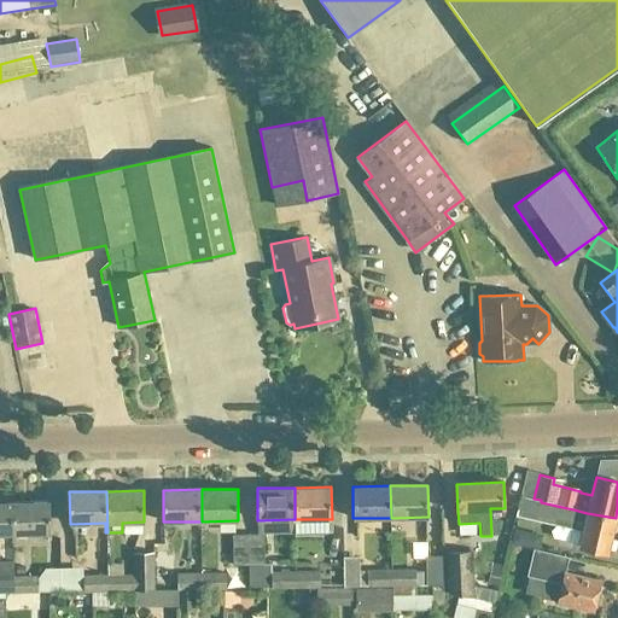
[(520,495),(516,516),(536,520),(541,502),(541,500),(534,499),(520,495)]
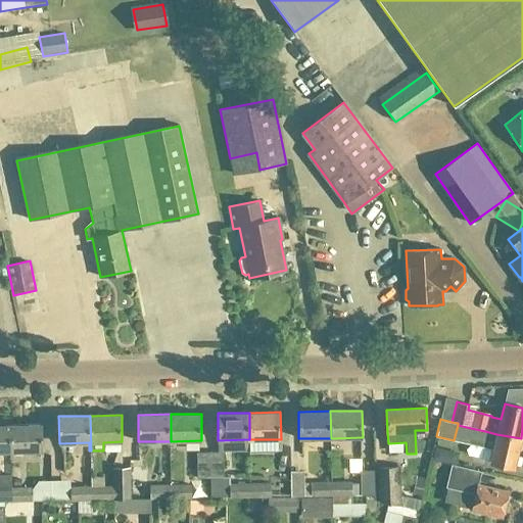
[(42,424),(10,425),(11,452),(42,452),(42,424)]
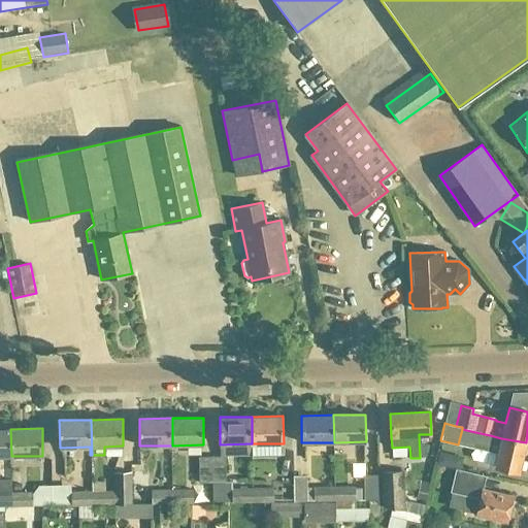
[(10,429),(0,429),(0,456),(11,456),(10,429)]
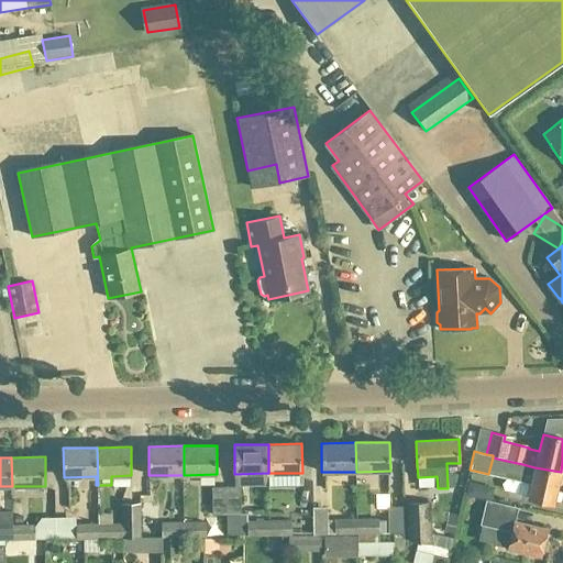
[(522,464),(507,461),(503,477),(520,482),(531,484),(528,498),(553,504),(561,472),(534,467),(522,464)]
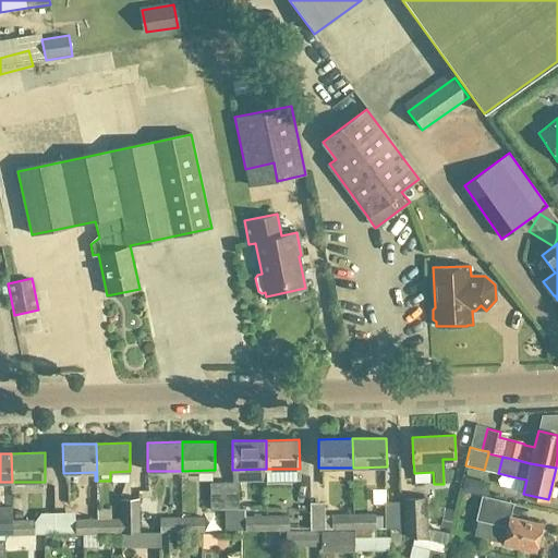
[(459,492),(472,494),(474,485),(470,477),(463,476),(459,492)]
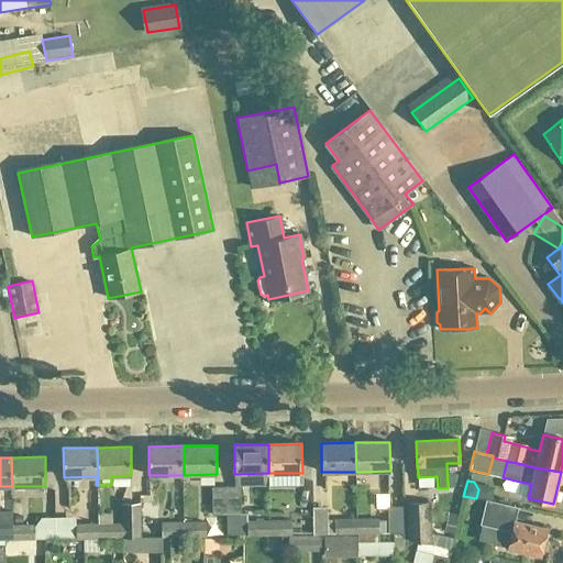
[(240,486),(227,487),(228,515),(241,515),(240,486)]
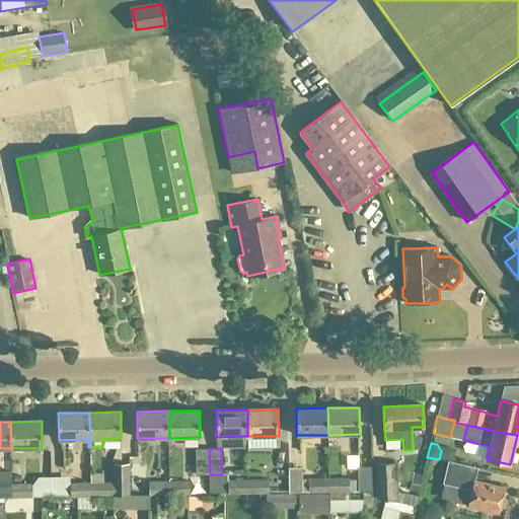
[(210,474),(209,449),(196,449),(196,475),(210,474)]
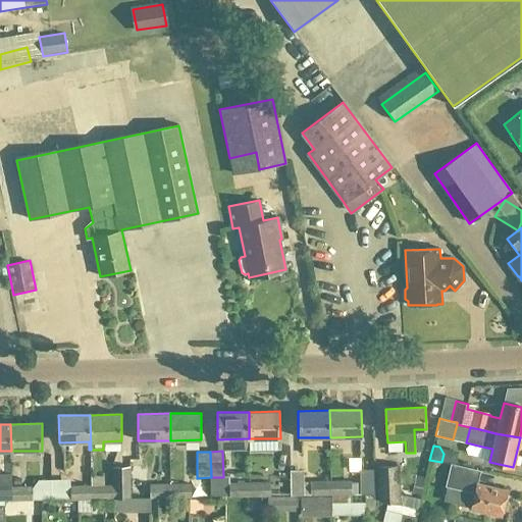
[(471,510),(501,517),(508,490),(478,484),(481,472),(451,465),(446,486),(475,493),(471,510)]
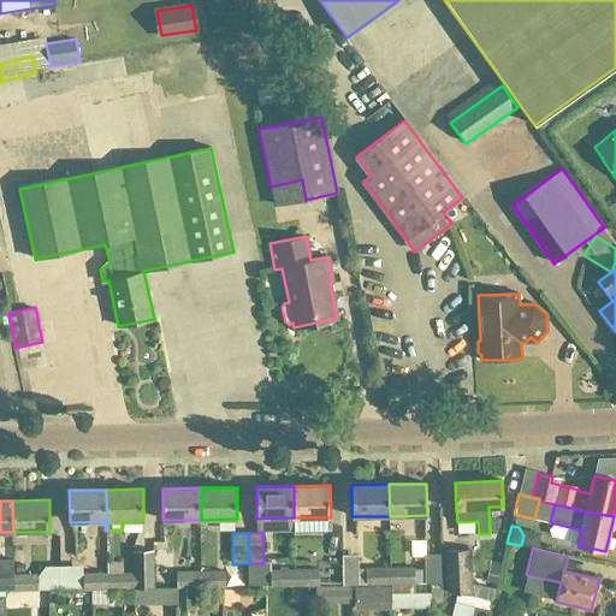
[(473,598),(469,550),(443,551),(445,591),(473,598)]
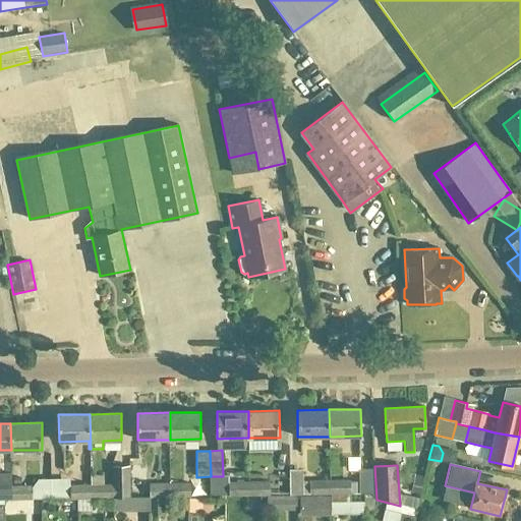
[(92,484),(91,484),(92,499),(131,499),(131,497),(130,467),(130,466),(112,466),(112,484),(105,484),(105,475),(92,475),(92,484)]
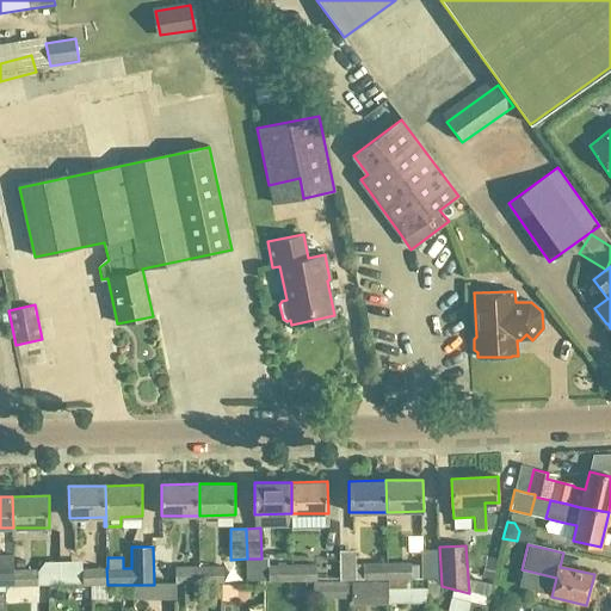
[(388,580),(387,562),(363,563),(363,565),(356,565),(356,550),(339,550),(340,581),(356,581),(356,580),(363,580),(364,581),(388,581),(388,580)]
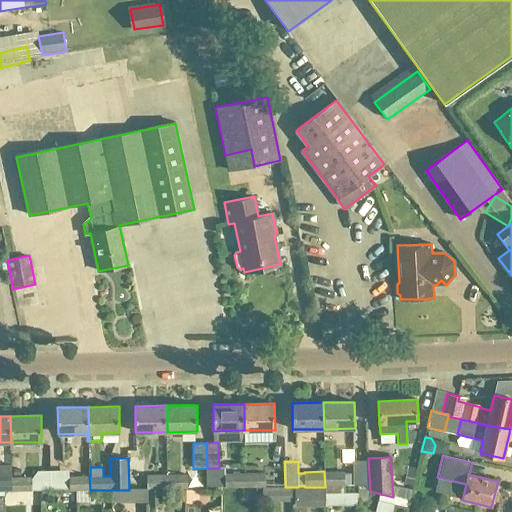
[(348,486),(354,487),(354,485),(368,484),(367,461),(353,461),(353,473),(345,473),(345,471),(324,471),(325,486),(325,487),(345,486),(348,486)]
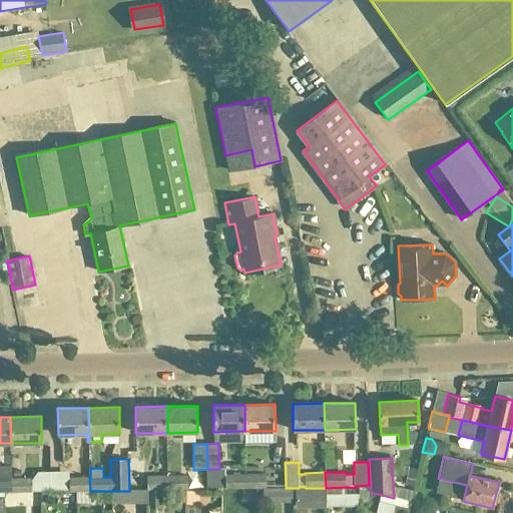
[(418,469),(408,467),(404,483),(414,486),(418,469)]
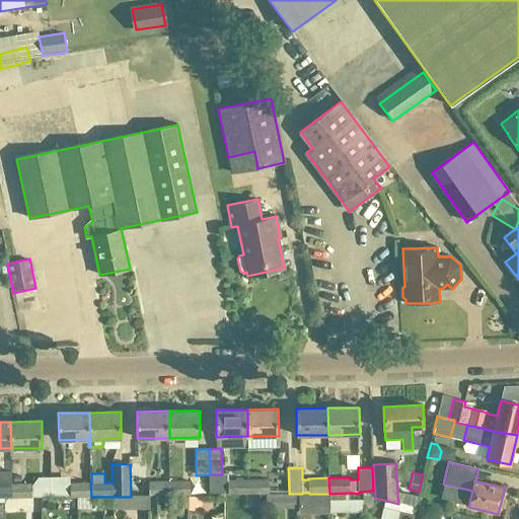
[(269,478),(248,479),(248,495),(266,495),(269,495),(269,478)]
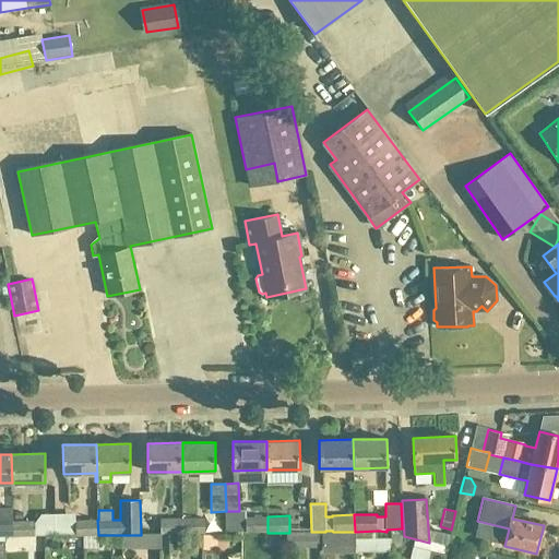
[(268,533),(268,516),(245,516),(246,533),(268,533)]
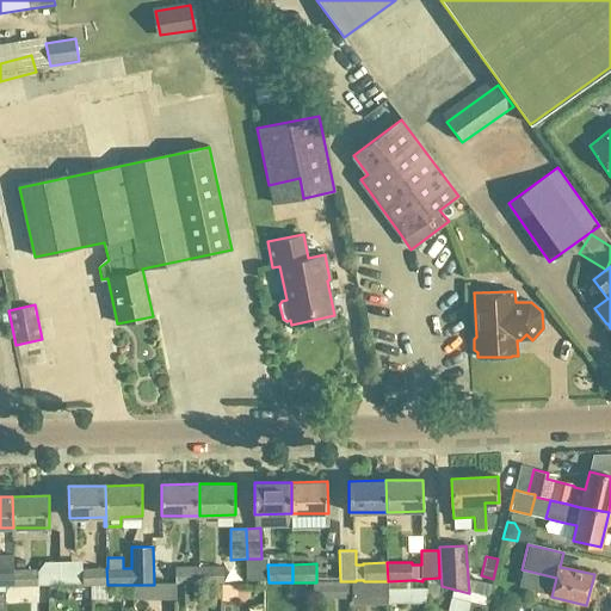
[(201,582),(201,566),(176,567),(176,584),(201,582)]
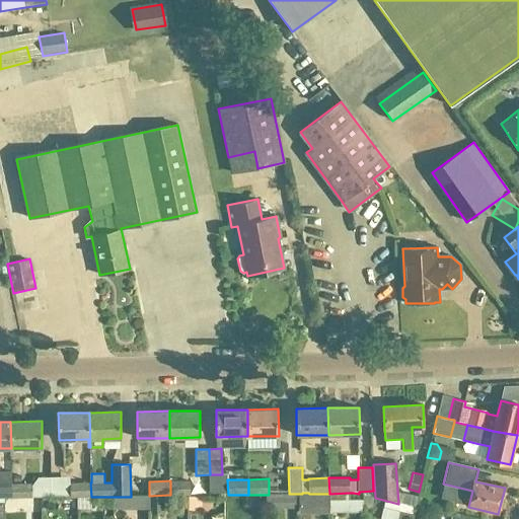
[(170,480),(170,495),(170,496),(191,496),(190,480),(170,480)]
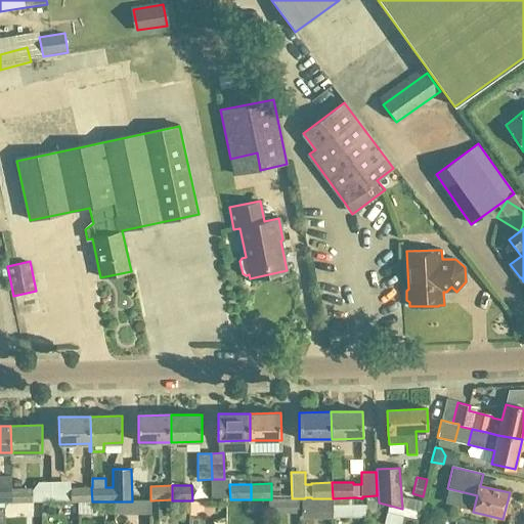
[(92,501),(91,487),(71,487),(71,503),(92,501)]
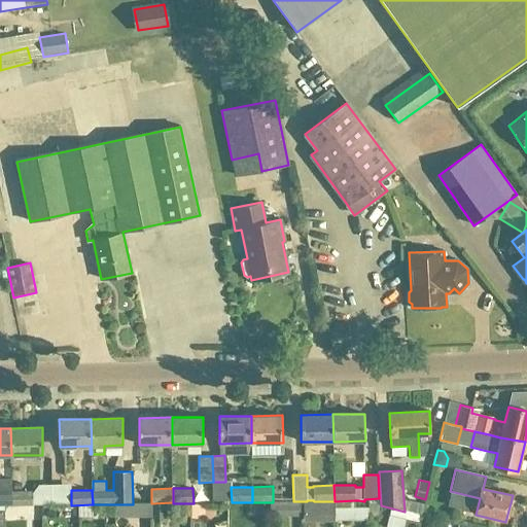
[(12,506),(12,491),(0,491),(0,512),(4,513),(3,506),(12,506)]
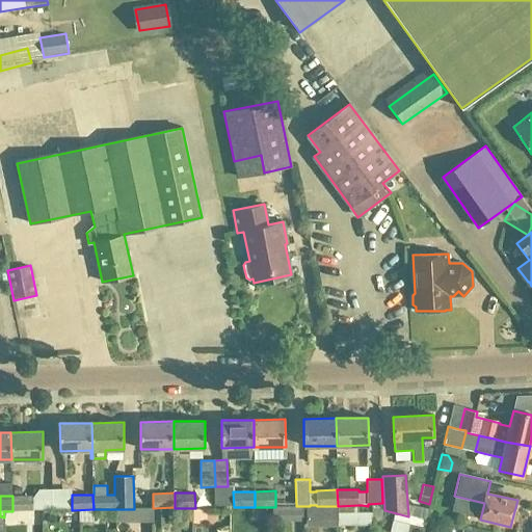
[(33,496),(12,496),(12,511),(33,511),(33,496)]
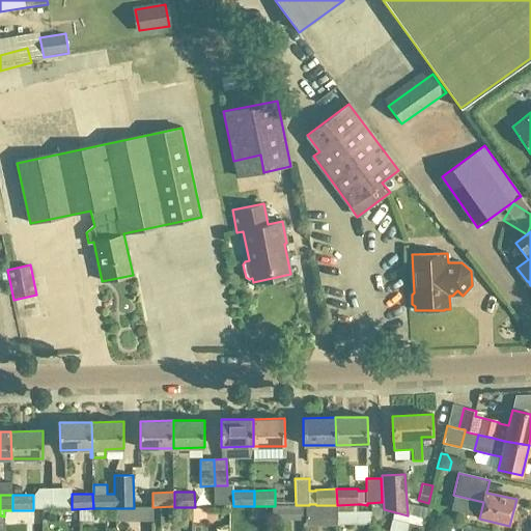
[(198,521),(212,520),(211,504),(197,505),(198,521)]
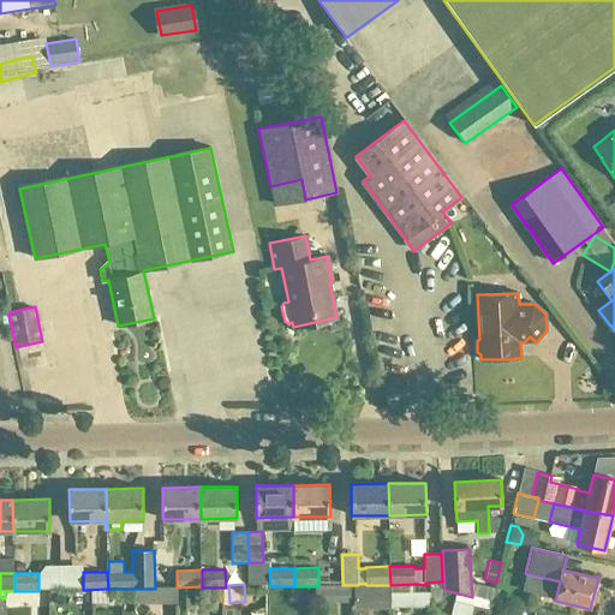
[(418,584),(415,584),(390,585),(390,586),(390,593),(392,593),(392,608),(430,607),(431,592),(425,592),(425,585),(418,584)]
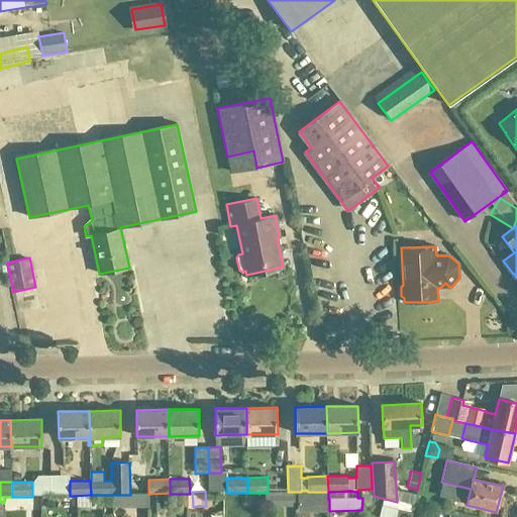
[(265,507),(294,507),(294,492),(268,493),(265,493),(265,507)]
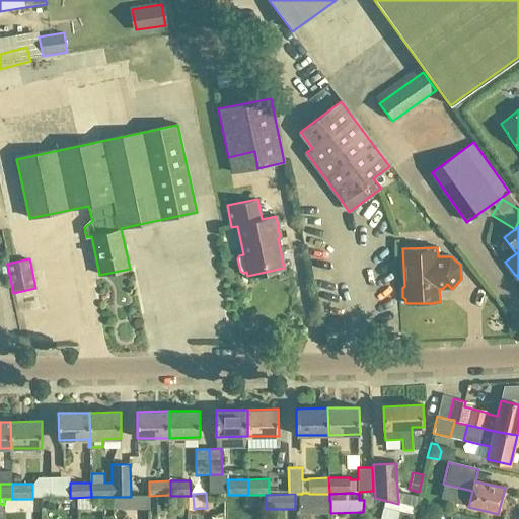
[(170,495),(149,496),(150,496),(151,515),(162,515),(162,496),(170,496),(170,495)]
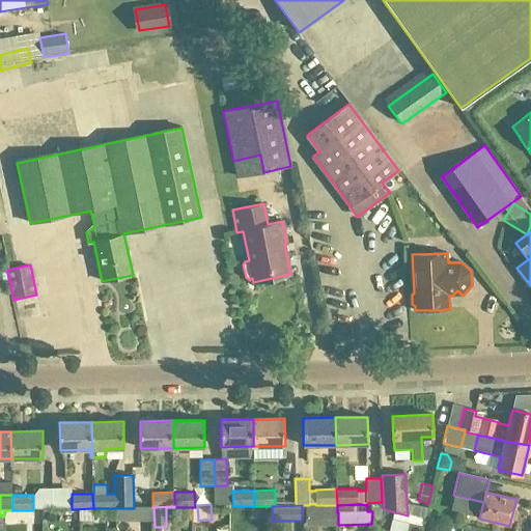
[(337,506),(305,506),(306,526),(338,525),(338,512),(337,512),(337,506)]
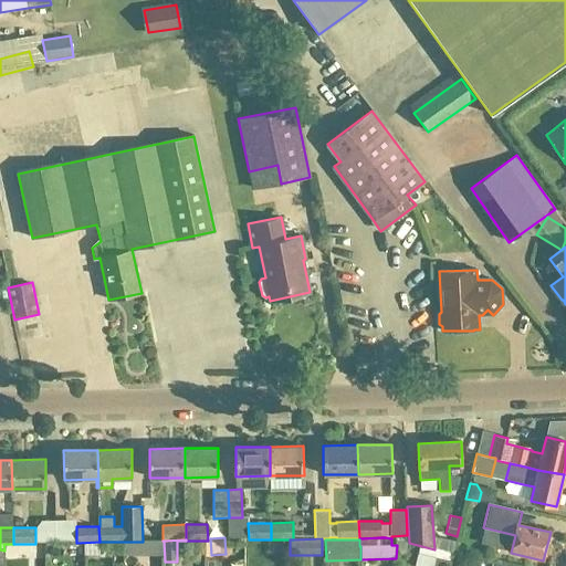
[(436,557),(435,557),(432,565),(450,565),(452,562),(448,561),(449,553),(438,548),(436,557)]
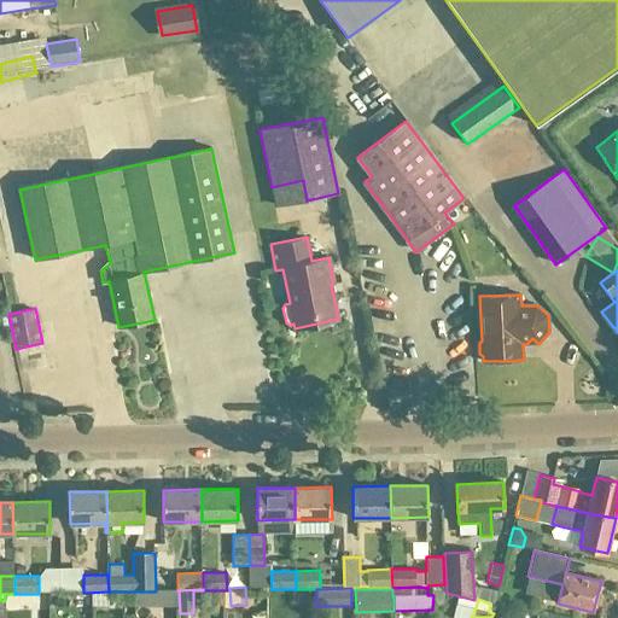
[(472,617),(474,608),(456,605),(453,617),(472,617)]
